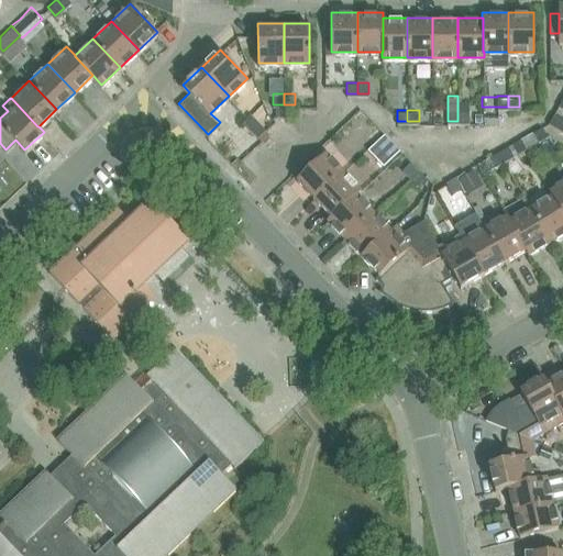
[(457,110),(457,121),(468,121),(468,110),(457,110)]
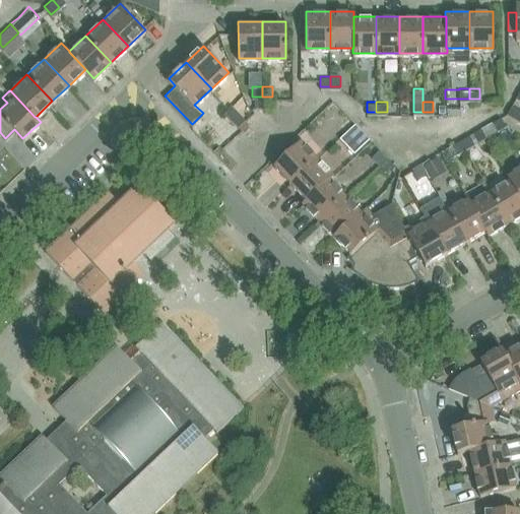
[(506,112),(515,117),(519,108),(511,103),(506,112)]
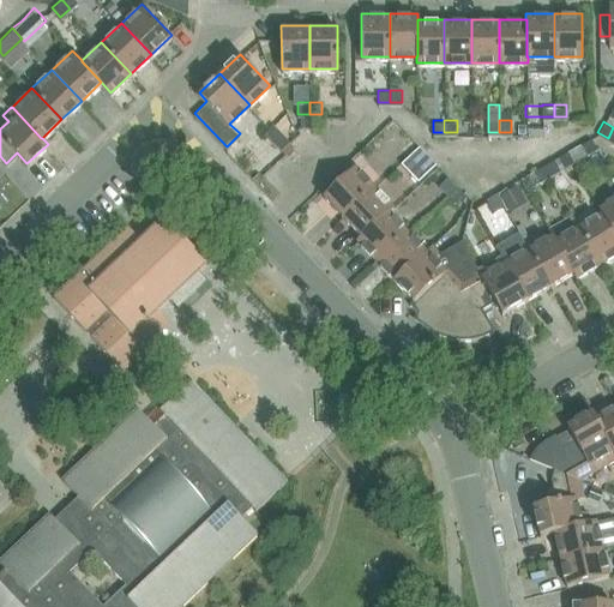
[(265,131),(272,139),(282,131),(274,122),(265,131)]
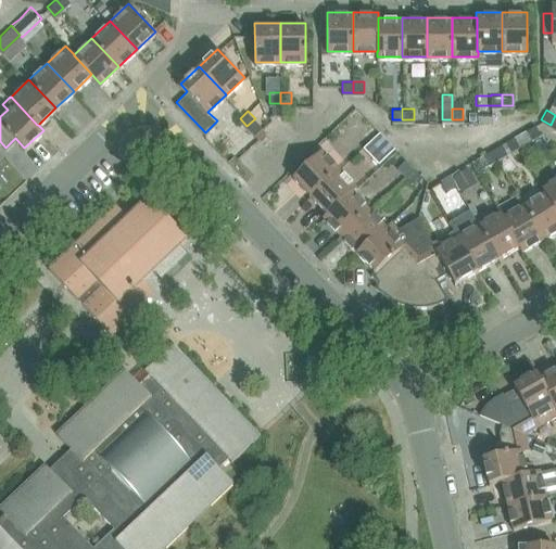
[(255,118),(247,126),(254,133),(263,126),(255,118)]
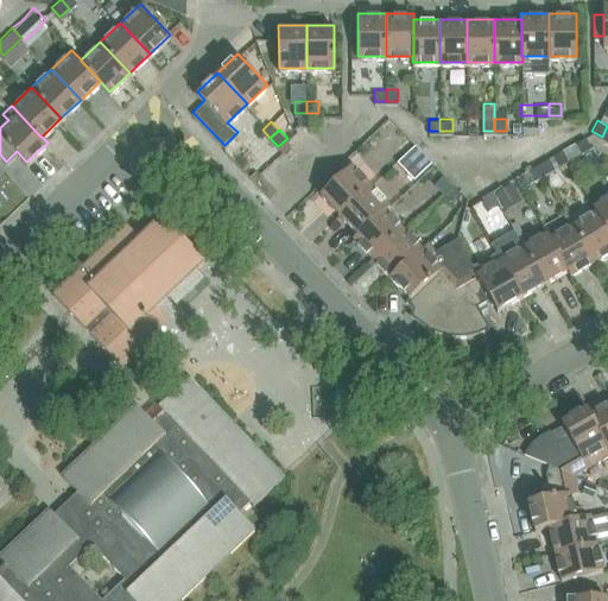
[(575,140),(581,151),(591,145),(586,134),(575,140)]
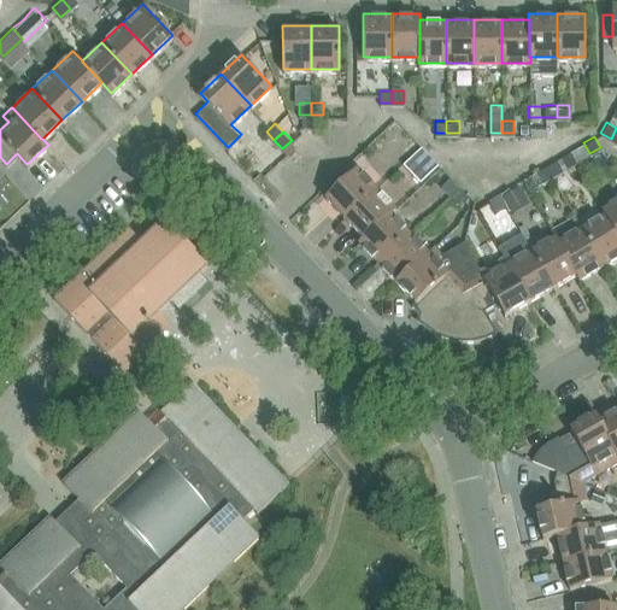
[(438,162),(421,144),(411,152),(403,159),(421,177),(438,162)]
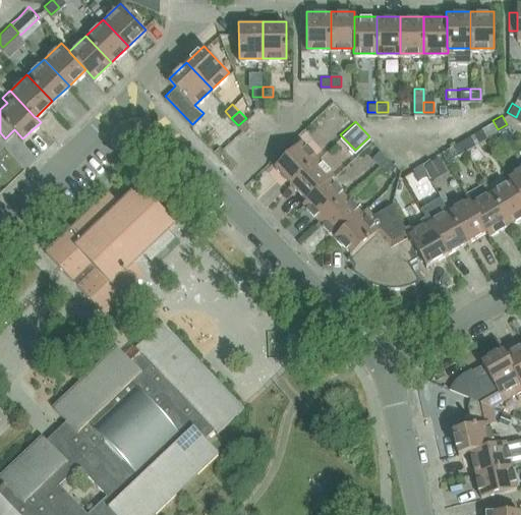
[(470,133),(461,138),(467,148),(475,142),(470,133)]
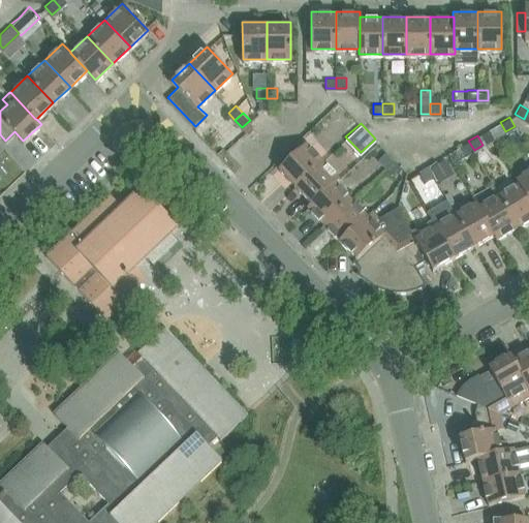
[(454,161),(474,150),(468,141),(448,152),(454,161)]
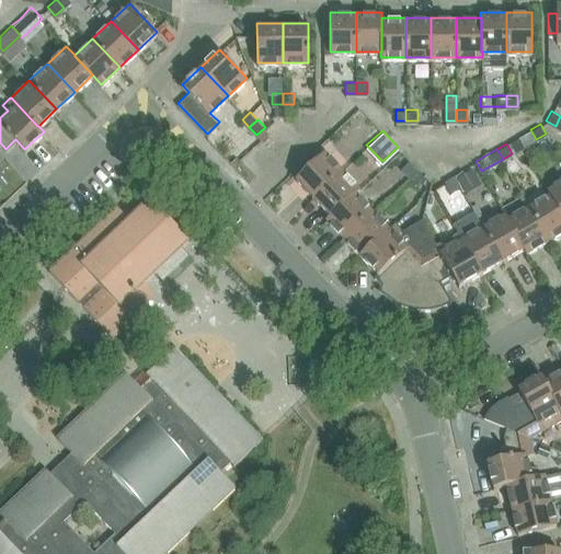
[(313,195),(342,169),(324,150),(296,176),(313,195)]
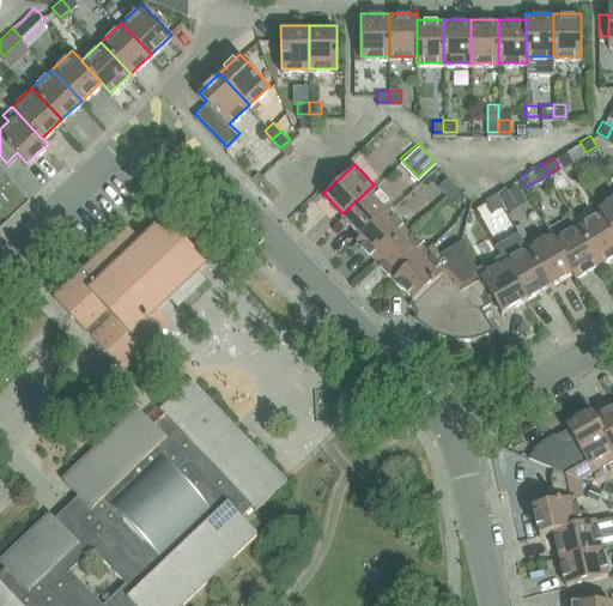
[(445,191),(455,182),(447,174),(437,182),(445,191)]
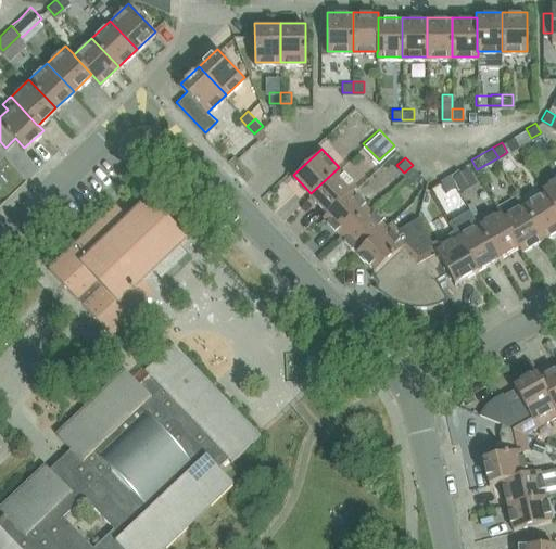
[(459,187),(475,177),(467,164),(459,168),(452,173),(457,181),(459,187)]
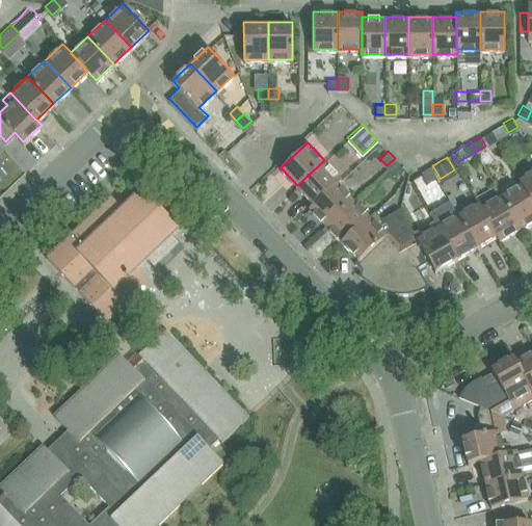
[(395,158),(387,165),(394,174),(402,165),(395,158)]
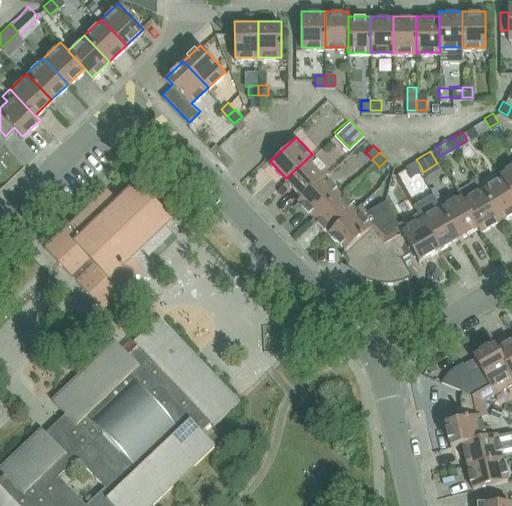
[(286,178),(301,195),(324,174),(328,171),(312,154),(286,178)]
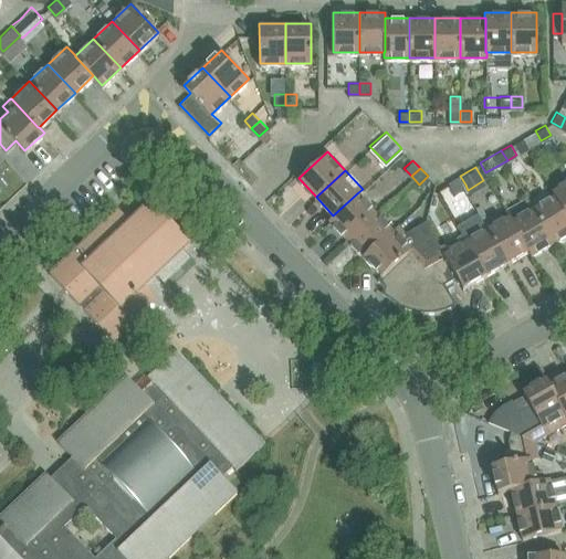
[(454,191),(463,186),(458,176),(448,181),(454,191)]
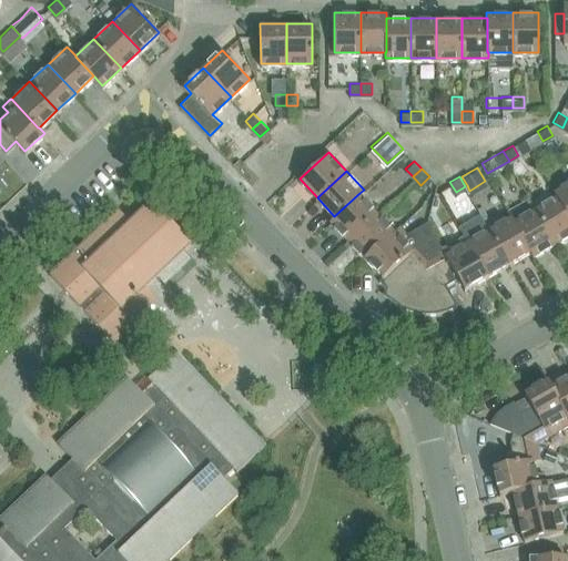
[(567,181),(554,190),(557,195),(557,194),(567,212),(567,181)]
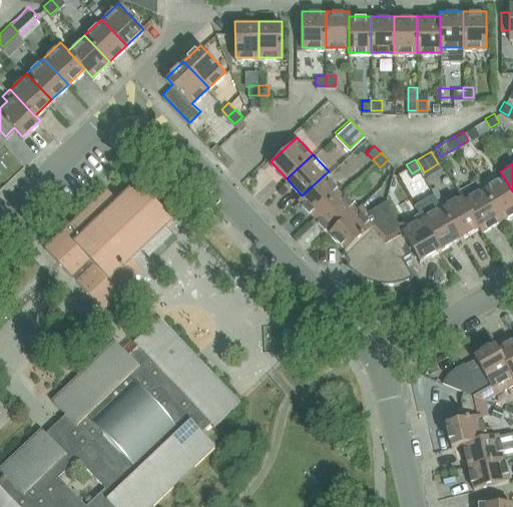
[(302,195),(298,198),(314,215),(341,190),(325,174),(302,195)]
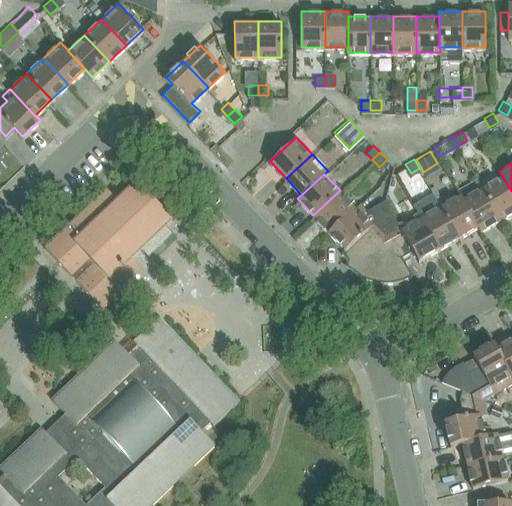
[(511,191),(502,175),(502,176),(483,187),(500,218),(511,210),(511,191)]
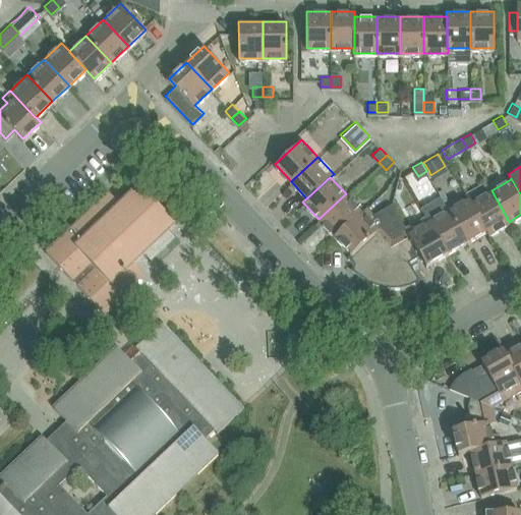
[(116,197),(109,189),(77,219),(74,223),(71,226),(46,249),(83,290),(104,310),(145,272),(133,260),(174,221),(139,183),(128,193),(120,202),(116,197)]
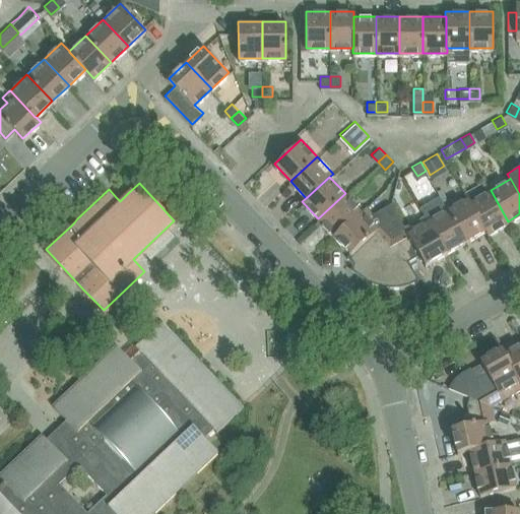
[(508,221),(491,190),(470,201),(485,229),(488,233),(508,221)]
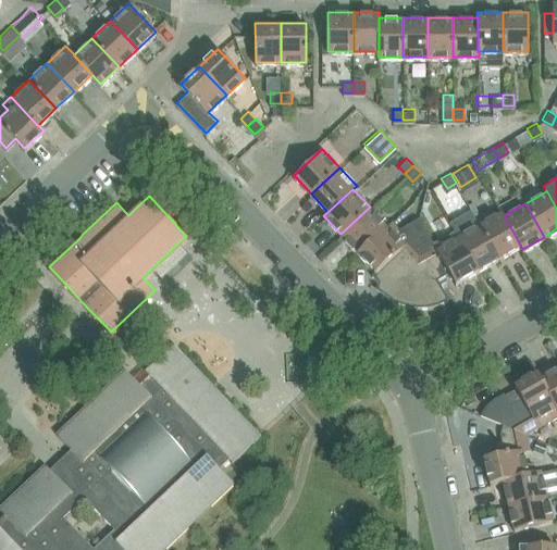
[(370,207),(341,234),(358,252),(386,225),(386,224),(370,207)]
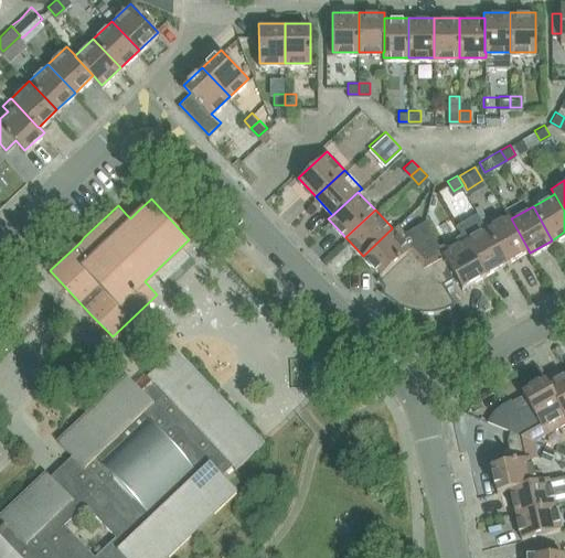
[(511,218),(509,213),(486,226),(505,260),(528,248),(511,218)]
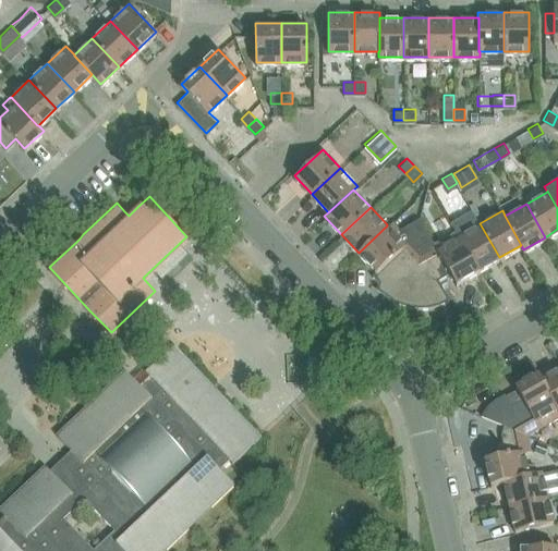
[(375,270),(372,273),(378,280),(376,286),(388,295),(391,297),(395,298),(398,301),(403,303),(409,304),(416,305),(422,305),(427,305),(433,304),(438,302),(444,300),(449,297),(438,277),(422,248),(434,241),(419,216),(400,228),(392,220),(387,224),(387,225),(359,253),(375,270)]
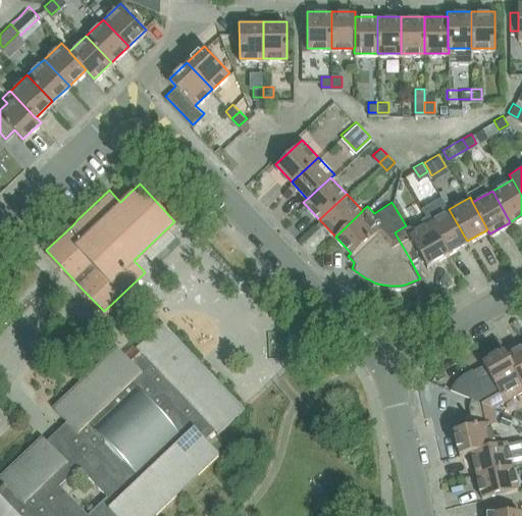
[(467,241),(449,209),(429,220),(448,252),(467,241)]
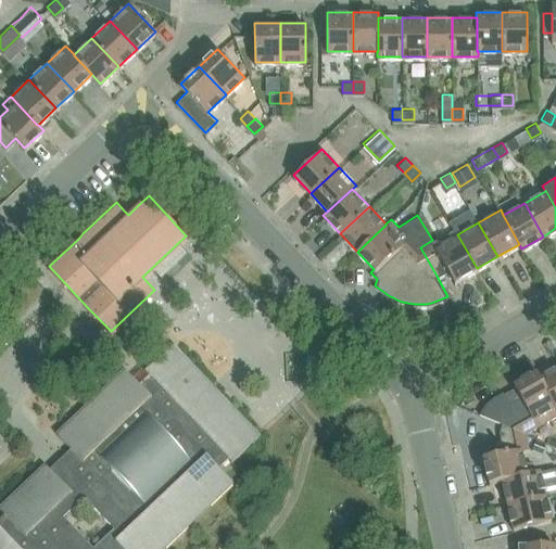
[(420,247),(437,276),(447,270),(454,281),(477,268),(457,234),(454,228),(443,233),(447,240),(436,247),(433,243),(434,243),(432,240),(420,247)]
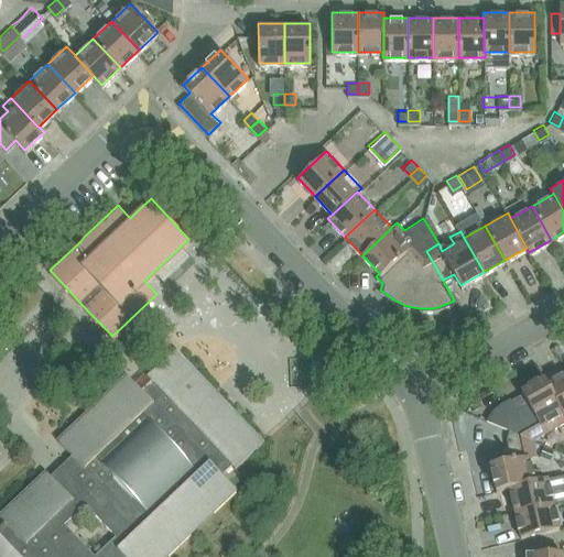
[(221,470),(230,461),(235,466),(262,439),(208,382),(174,347),(148,373),(147,373),(151,378),(141,386),(137,382),(127,372),(126,372),(116,382),(57,437),(72,452),(51,472),(46,468),(0,511),(0,513),(6,519),(0,523),(0,556),(159,556),(160,556),(235,485),(221,470)]
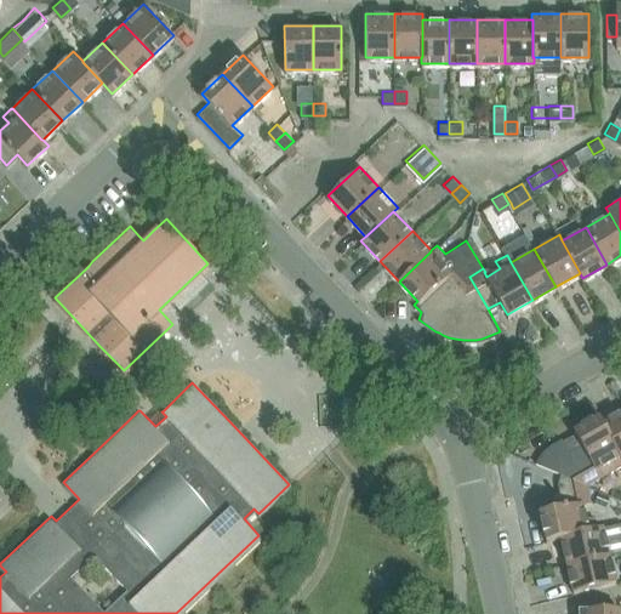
[(620,408),(602,419),(600,420),(620,453),(620,408)]
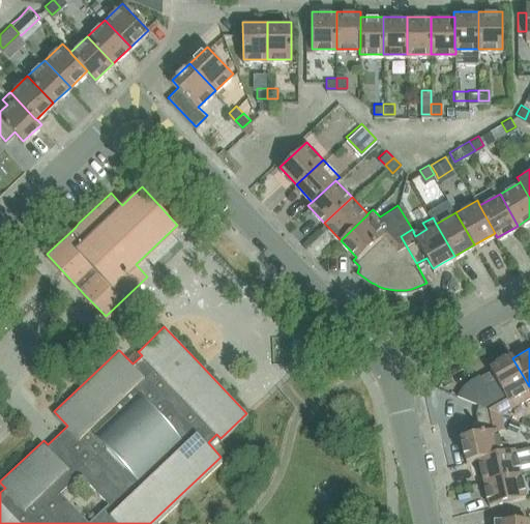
[(496,377),(486,382),(484,383),(488,389),(486,391),(482,395),(480,397),(479,399),(477,402),(500,411),(512,404),(509,398),(520,391),(524,398),(529,394),(529,386),(512,358),(513,357),(510,353),(490,366),(496,377)]
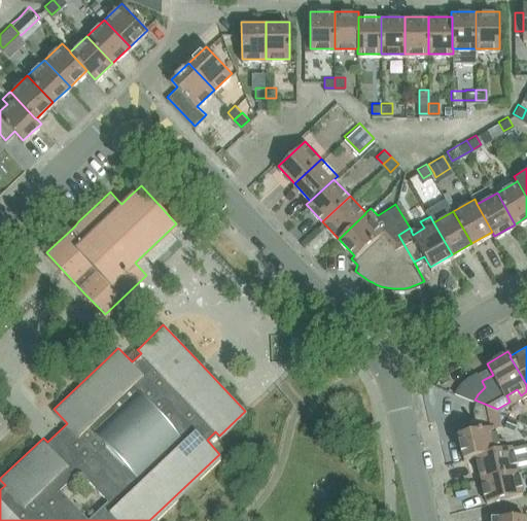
[(466,417),(469,429),(457,432),(463,456),(476,454),(476,453),(506,446),(506,445),(503,436),(496,437),(494,425),(500,423),(497,409),(475,400),(475,401),(473,404),(473,407),(473,409),(473,411),(473,413),(473,415),(466,417)]
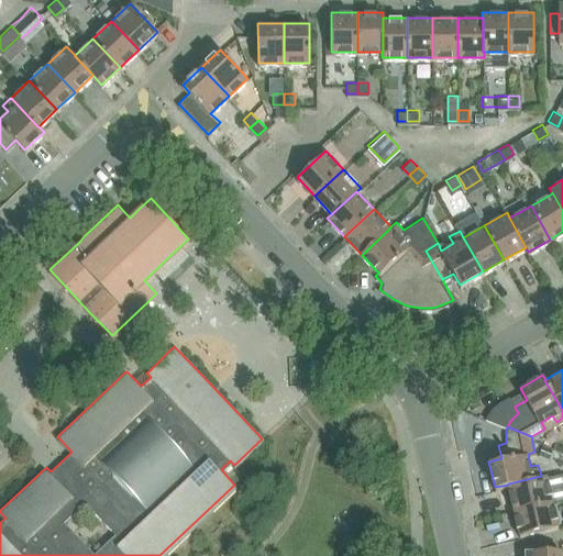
[(552,446),(542,442),(539,452),(549,455),(552,446)]
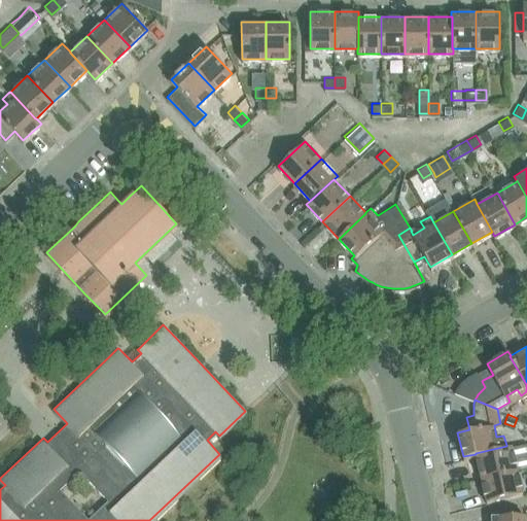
[(476,454),(481,476),(517,467),(511,444),(506,445),(506,446),(476,453),(476,454)]
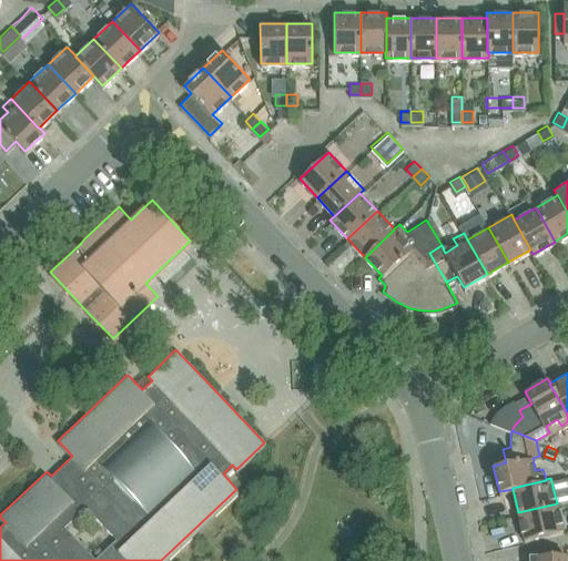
[(563,529),(557,503),(518,512),(524,538),(563,529)]
